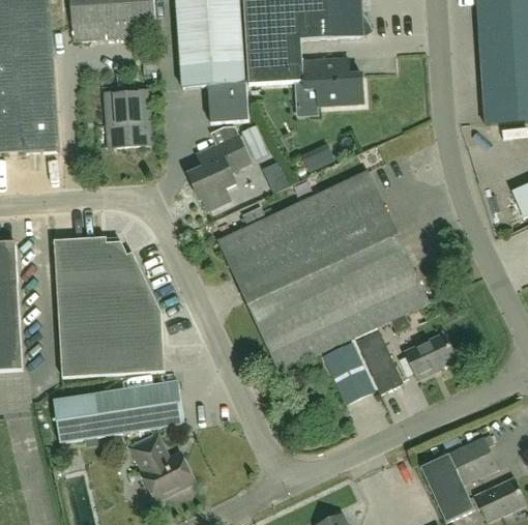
[(0,0),(0,152),(59,149),(49,0),(0,0)]
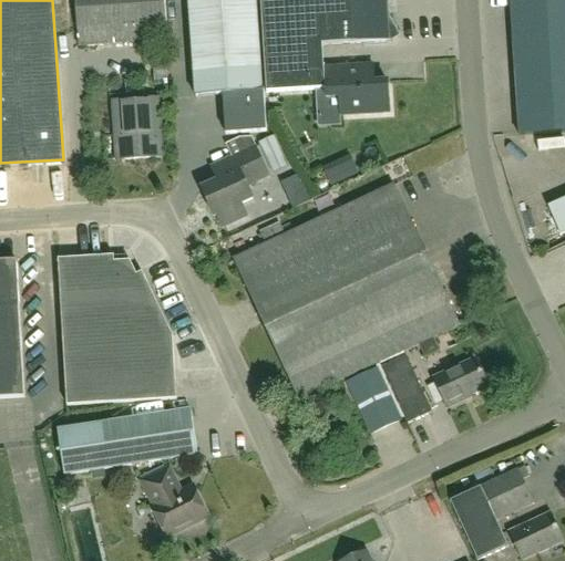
[(73,0),(76,42),(166,35),(163,0),(73,0)]
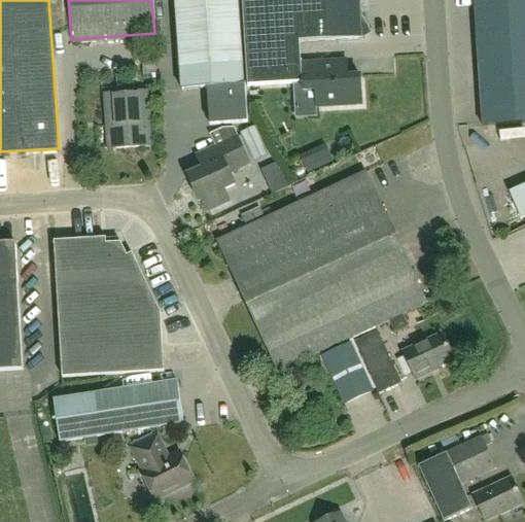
[(173,0),(179,87),(205,84),(208,122),(246,119),(243,81),(242,81),(236,0),(173,0)]
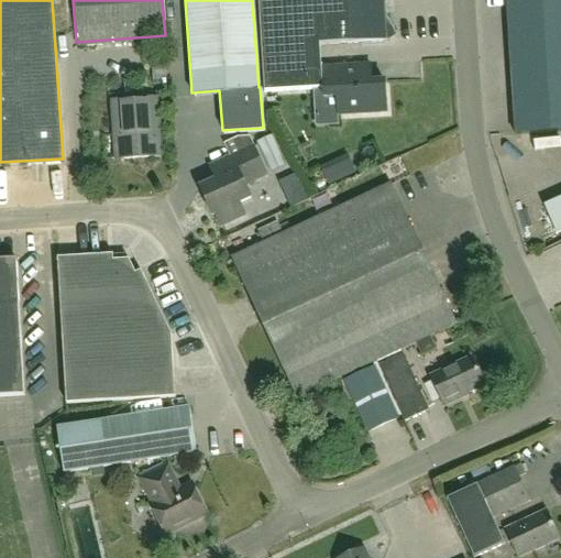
[(322,86),(321,63),(320,41),(385,36),(394,31),(384,15),(383,0),(256,0),(263,89),(322,86)]
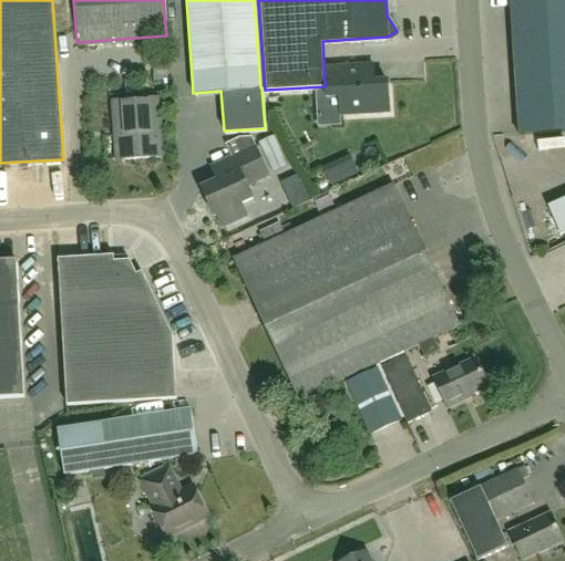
[(510,0),(519,132),(564,128),(564,198),(546,207),(557,231),(564,228),(564,0),(510,0)]
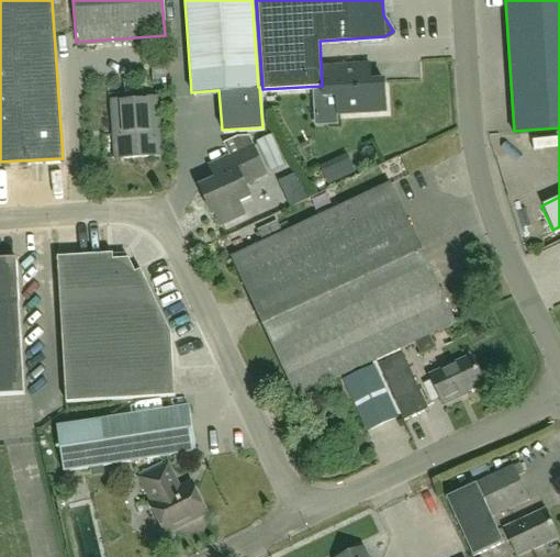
[(321,63),(322,86),(322,93),(335,93),(336,110),(384,108),(382,77),(369,78),(368,60),(321,63)]
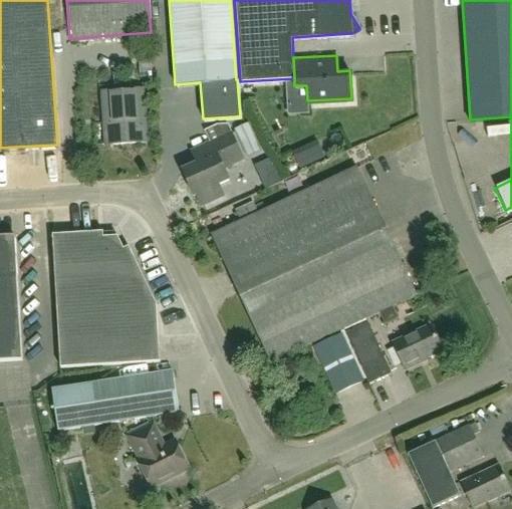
[(111,141),(146,138),(142,85),(101,89),(103,110),(108,109),(111,141)]
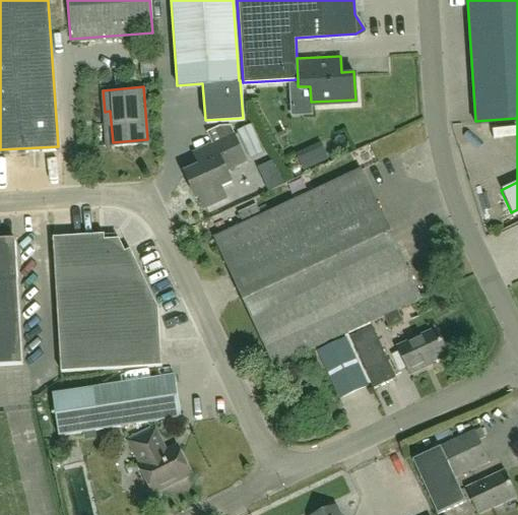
[(235,127),(249,155),(264,148),(249,120),(235,127)]
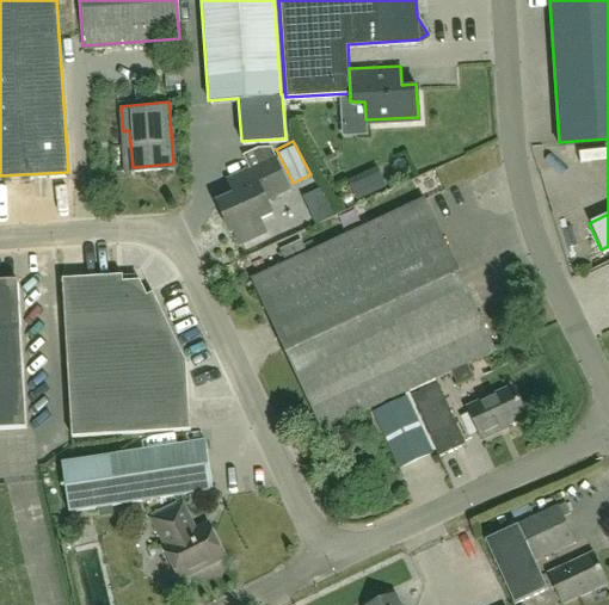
[(241,152),(248,166),(244,168),(250,184),(215,199),(229,229),(232,228),(238,241),(264,228),(258,216),(271,210),(264,196),(288,185),(274,154),(269,143),(256,144),(241,152)]
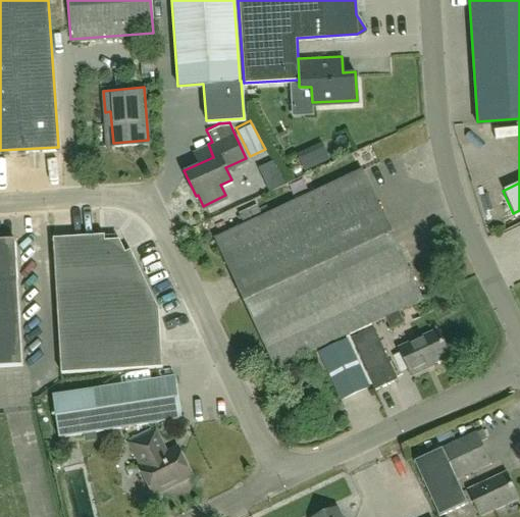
[(321,139),(295,151),(302,167),(328,156),(321,139)]
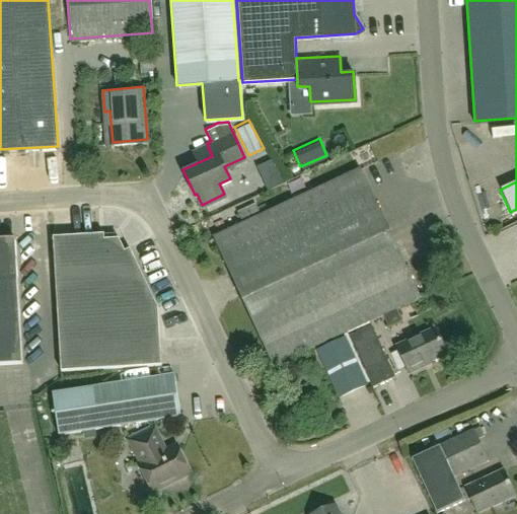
[(359,166),(212,234),(272,363),(419,295),(359,166)]
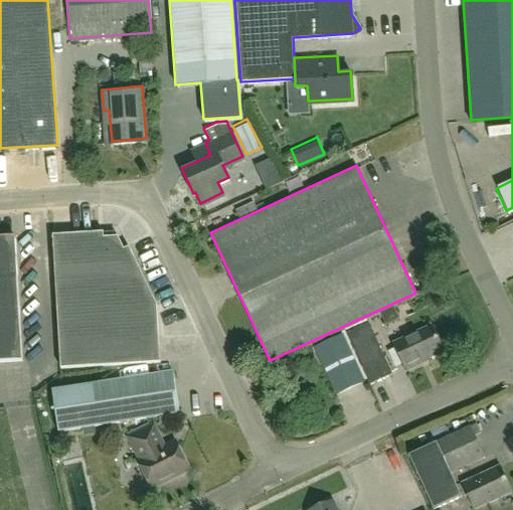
[(234,207),(239,218),(257,210),(252,200),(234,207)]
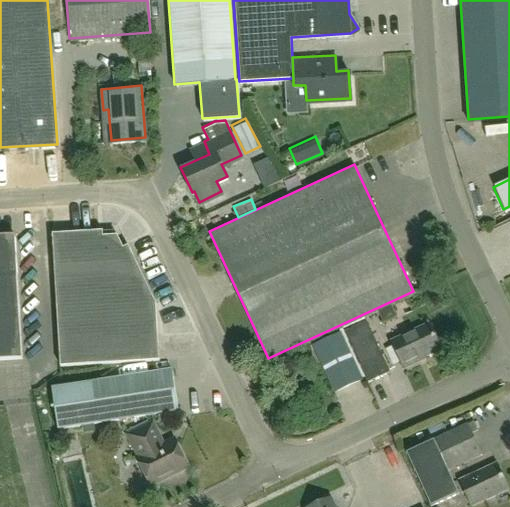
[(102,228),(51,231),(59,363),(158,357),(155,300),(127,242),(122,244),(116,232),(102,233),(102,228)]
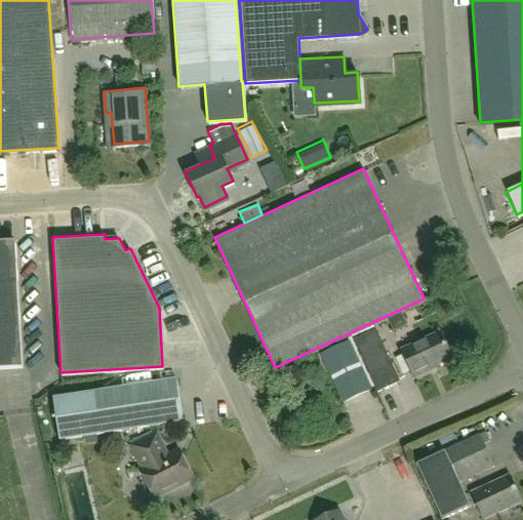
[(0,365),(22,364),(13,238),(0,238),(0,365)]
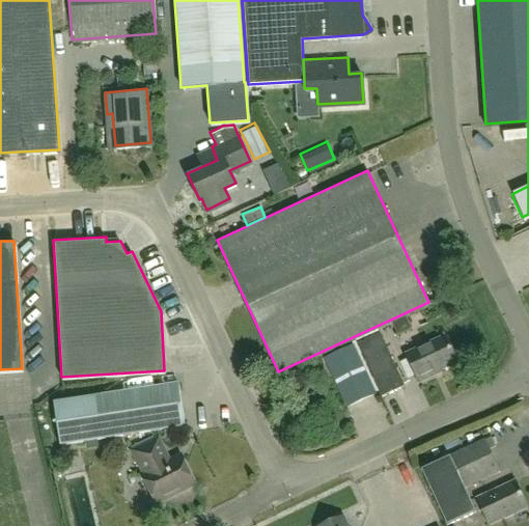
[(381,393),(404,383),(379,330),(357,341),(381,393)]
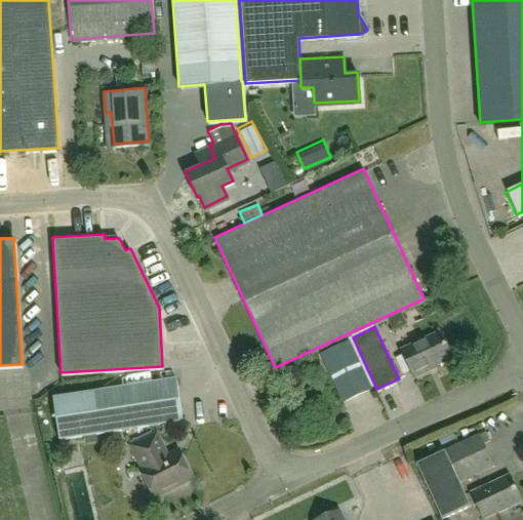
[(399,347),(411,373),(451,355),(439,328),(399,347)]
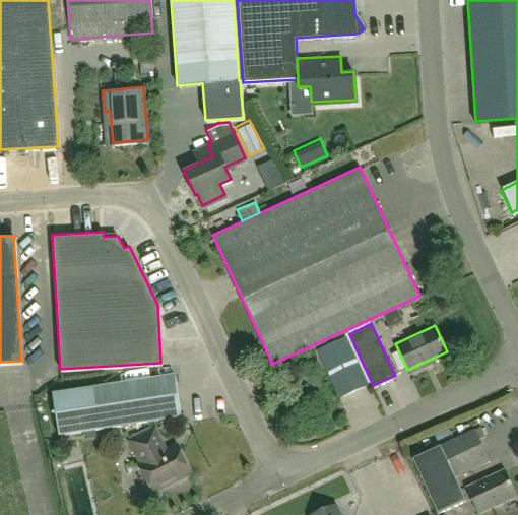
[(344,335),(317,348),(339,395),(367,382),(344,335)]
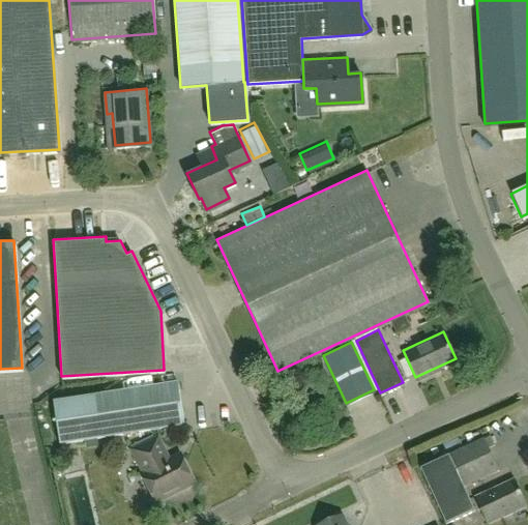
[(177,380),(93,392),(52,399),(58,441),(183,423),(177,380)]
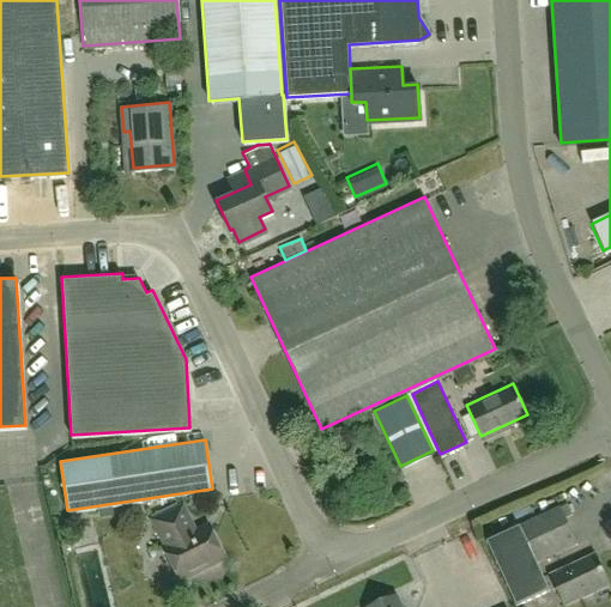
[(558,503),(484,538),(514,602),(548,587),(536,558),(575,540),(563,514),(570,510),(566,499),(558,503)]
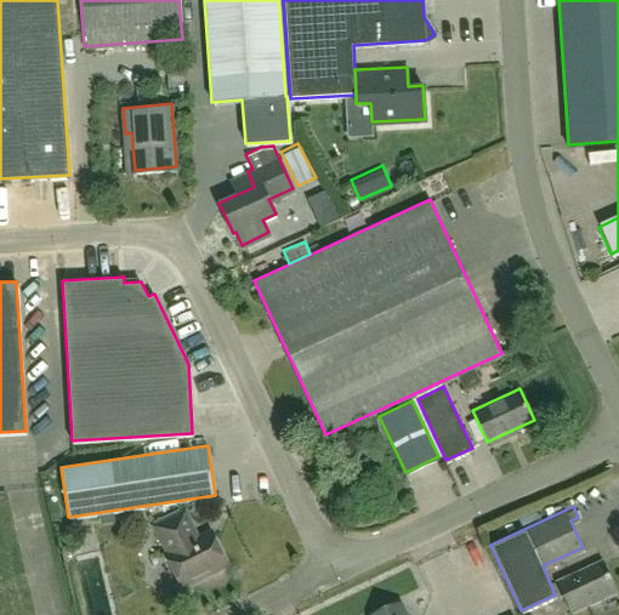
[(165,548),(163,550),(181,586),(227,563),(210,528),(197,535),(183,508),(153,524),(165,548)]
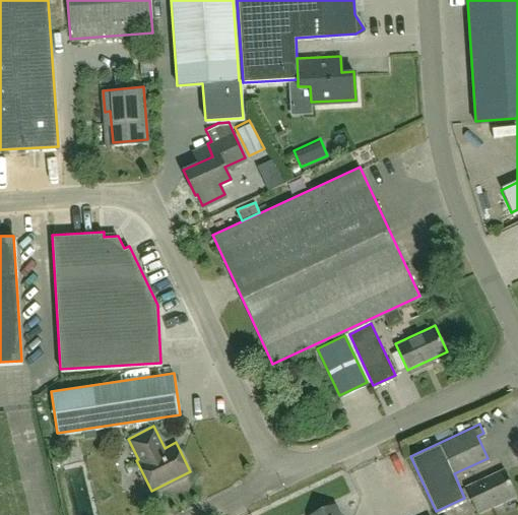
[(503,467),(465,485),(477,511),(515,494),(503,467)]
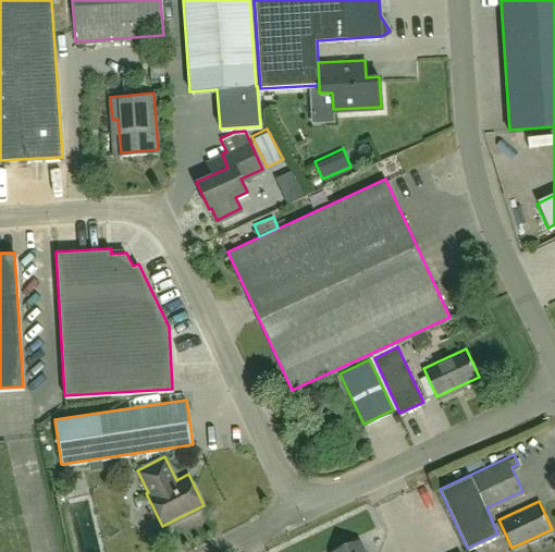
[(364,551),(358,539),(331,551),(364,551)]
